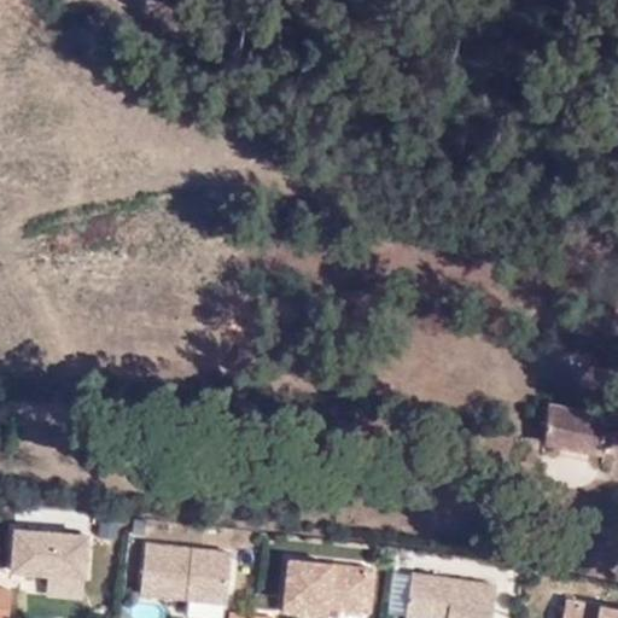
[(601,450),(607,415),(547,404),(540,438),(601,450)]
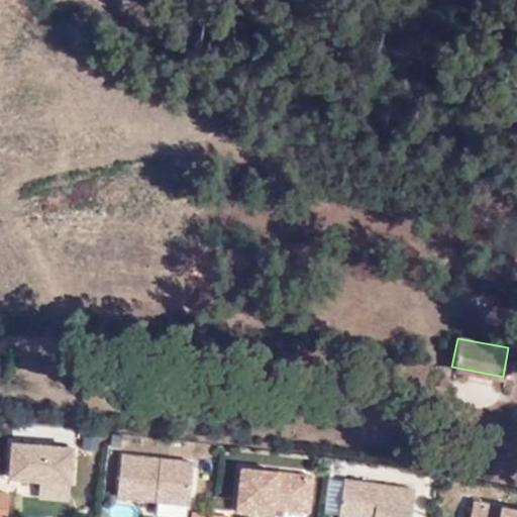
[(73,447),(13,443),(10,477),(71,482),(73,447)]
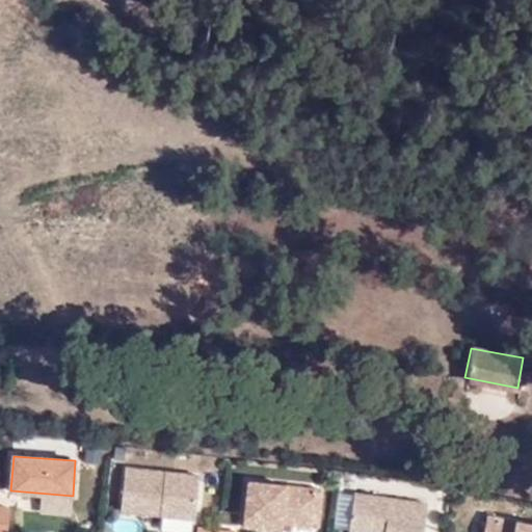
[(200,476),(125,468),(121,510),(194,519),(200,476)]
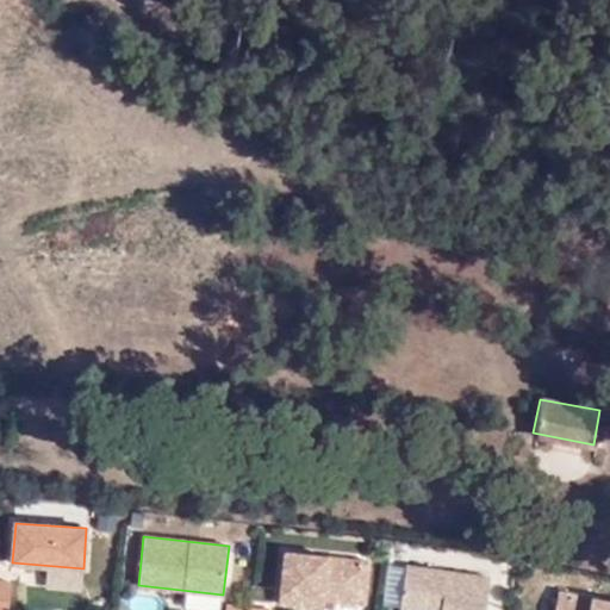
[(368,560),(282,551),(278,593),(323,598),(323,591),(365,596),(368,560)]
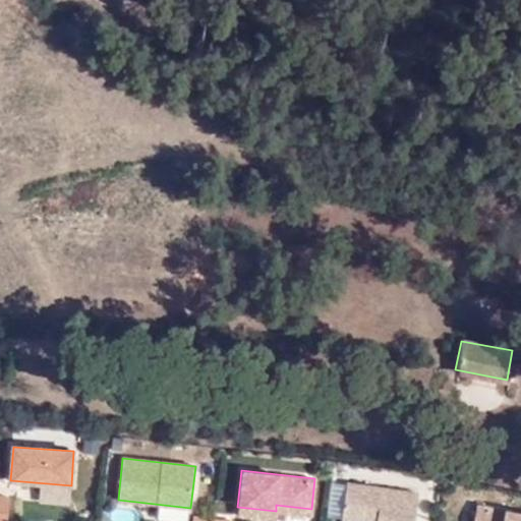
[(347,483),(341,520),(349,520),(369,520),(370,520),(377,520),(414,520),(419,494),(347,483)]
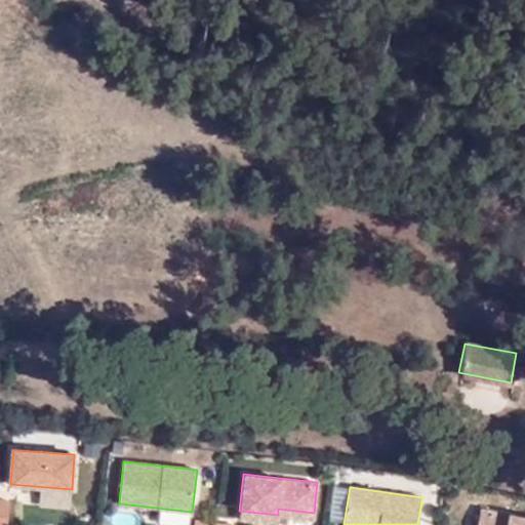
[(7,524),(9,500),(0,499),(0,524),(7,524)]
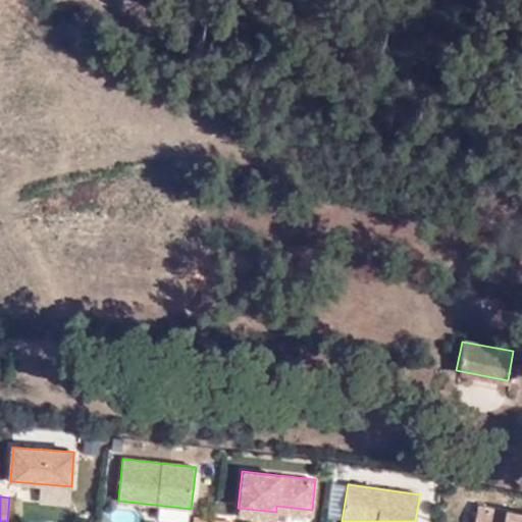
[(312,510),(276,506),(276,512),(311,516),(312,510)]
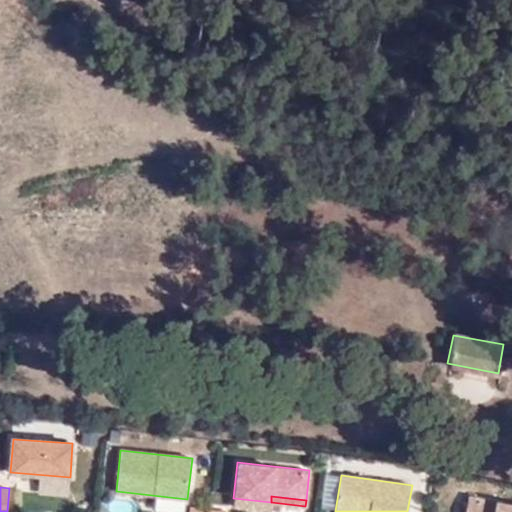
[(511,511),(511,505),(469,497),(465,511),(511,511)]
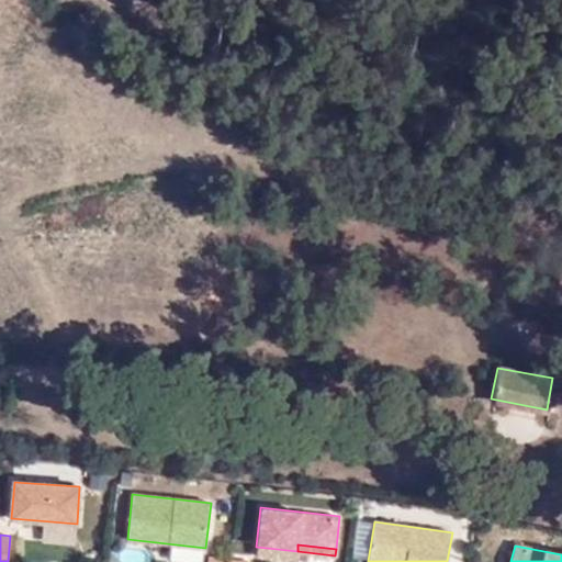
[(298,551),(256,547),(255,554),(296,560),(298,551)]
